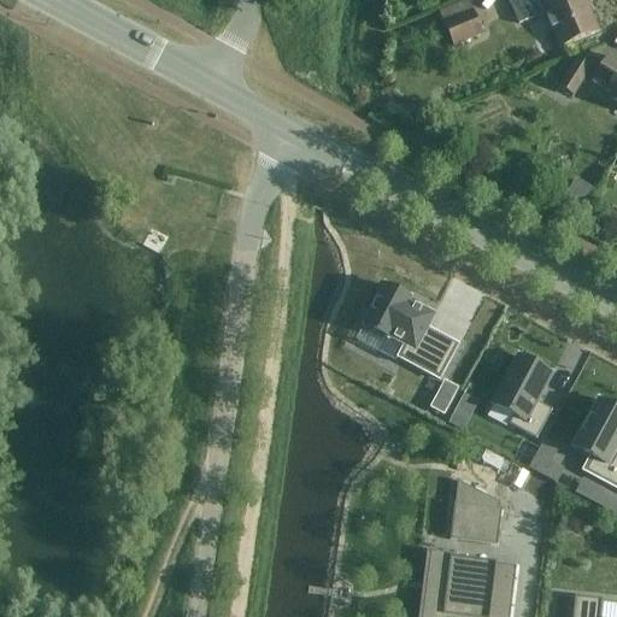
[(507,0),(518,25),(545,13),(559,50),(598,33),(583,0),(507,0)]
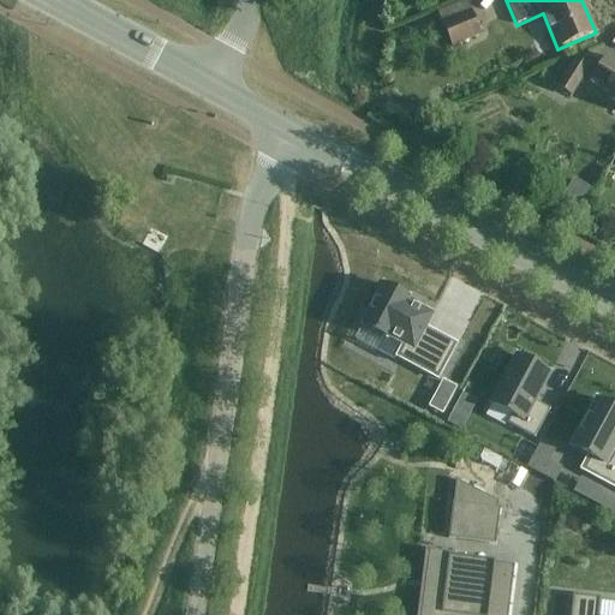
[(471,12),(441,24),(451,47),(481,35),(471,12)]
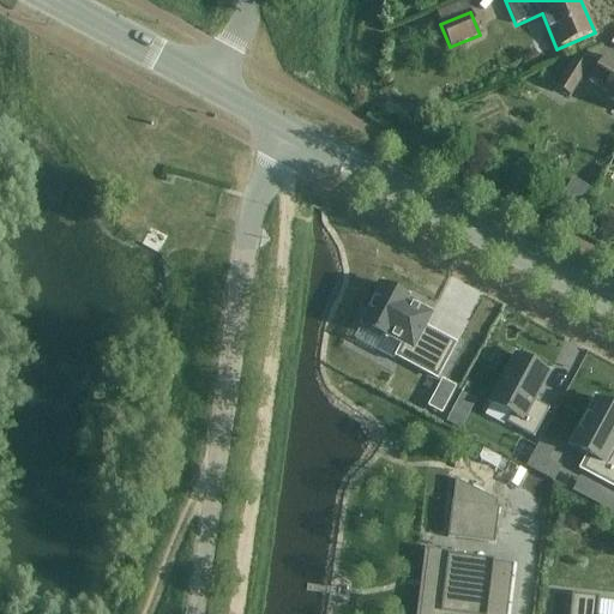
[(609,96),(607,100),(613,103),(613,62),(606,58),(589,83),(609,96)]
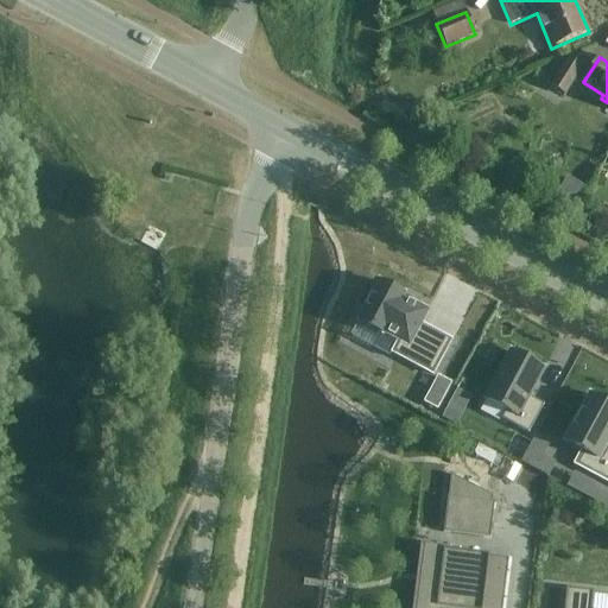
[(567,61),(550,87),(564,95),(581,69),(567,61)]
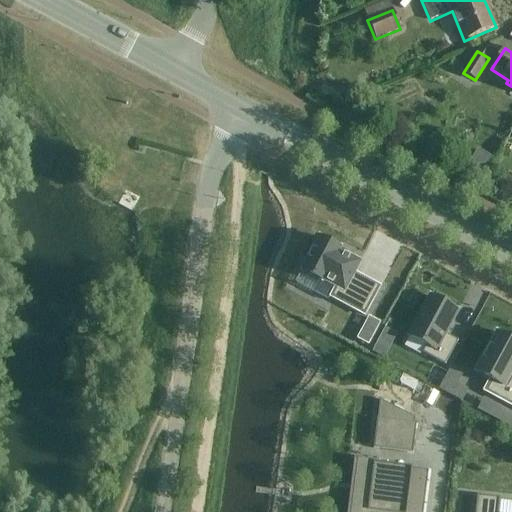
[(493,125),(487,141),(497,145),(503,130),(493,125)]
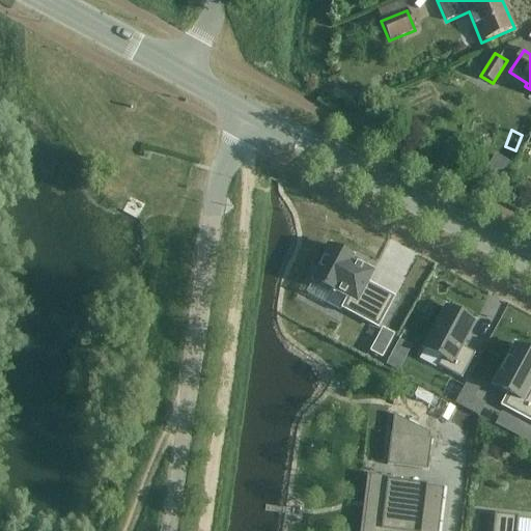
[(494,152),(484,167),(502,178),(511,164),(494,152)]
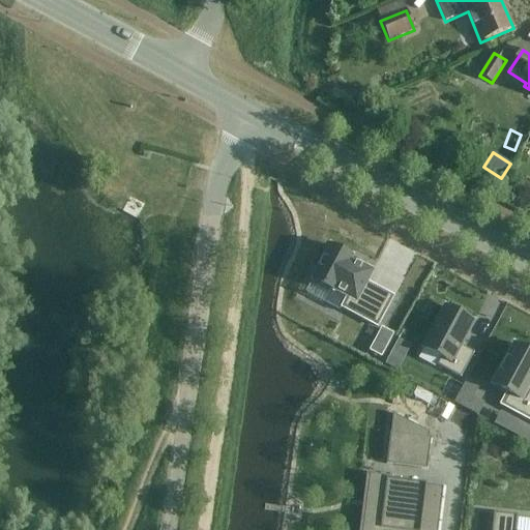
[(314,282),(306,293),(340,311),(342,308),(377,327),(393,297),(365,283),(372,271),(350,260),(352,258),(330,245),(312,281),(314,282)]
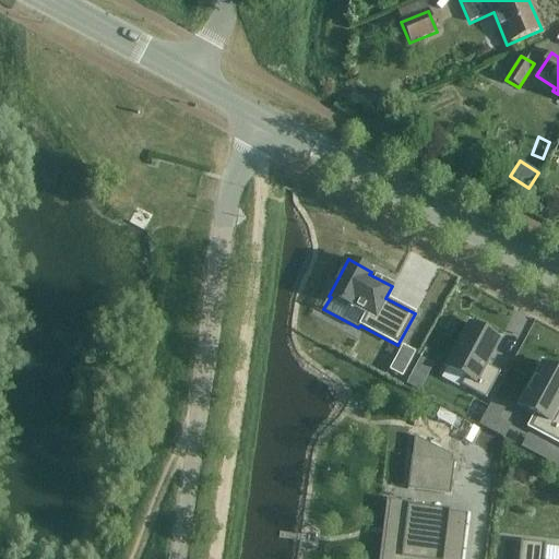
[(468,324),(445,367),(465,378),(460,385),(485,400),(499,372),(486,366),(499,341),(468,324)]
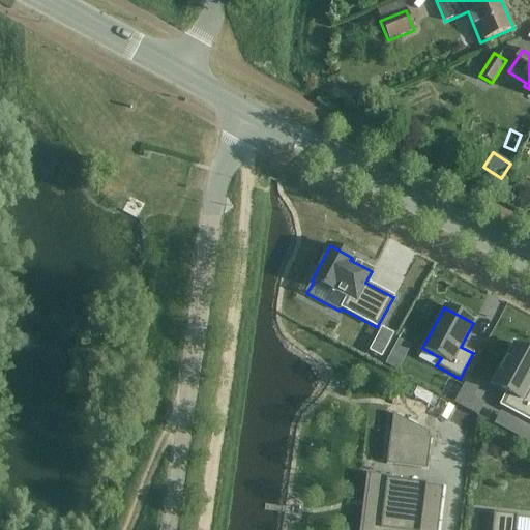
[(381,326),(370,348),(381,354),(392,331),(381,326)]
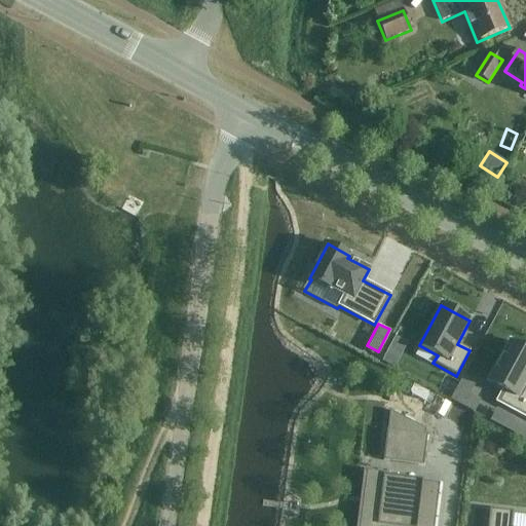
[(525,350),(510,342),(488,382),(503,390),(496,403),(525,418),(525,380),(525,381),(525,380),(525,350)]
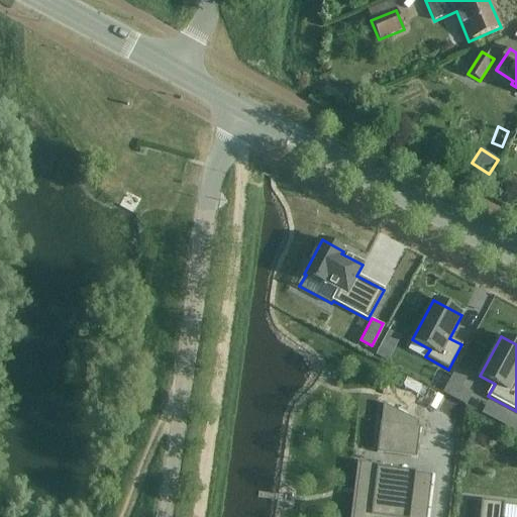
[(383,341),(377,352),(387,358),(393,346),(383,341)]
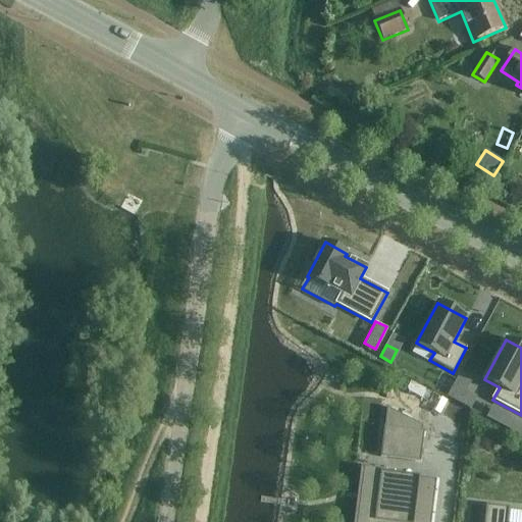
[(460,372),(448,395),(470,407),(477,395),(466,388),(472,378),(460,372)]
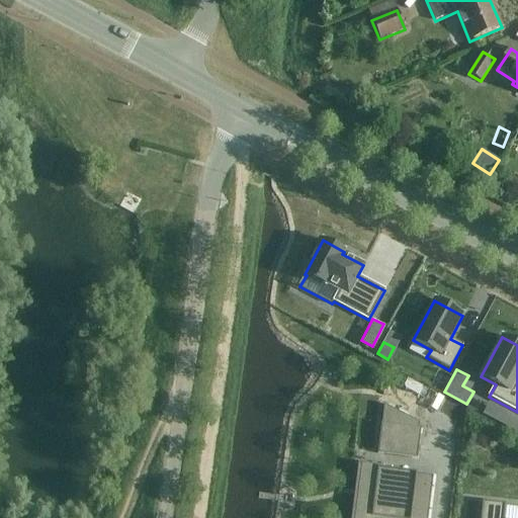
[(408,377),(405,384),(406,387),(416,393),(419,392),(423,384),(408,377)]
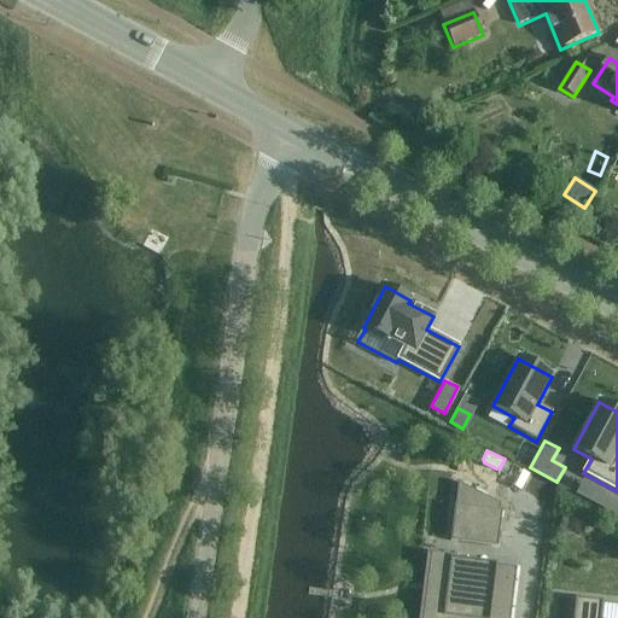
[(459,482),(450,541),(497,548),(502,512),(500,512),(501,505),(459,482)]
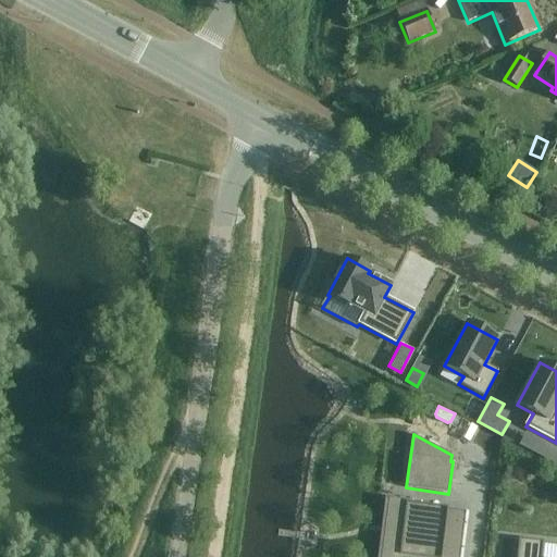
[(556,446),(537,437),(531,450),(555,462),(556,457),(556,446)]
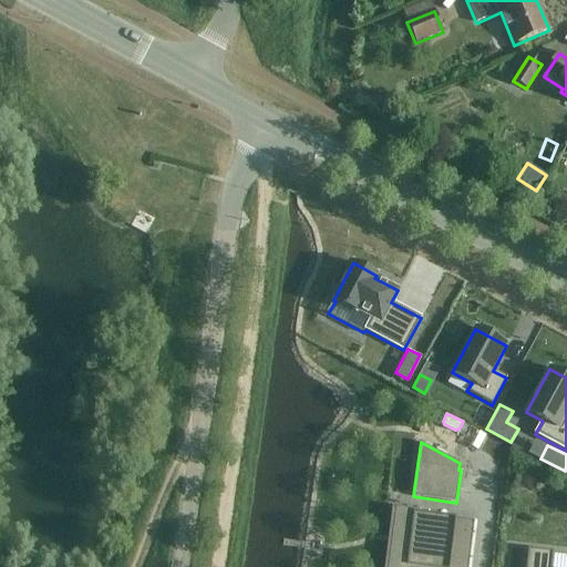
[(391,547),(388,566),(467,566),(474,522),(455,519),(455,517),(419,513),(419,511),(394,508),(394,507),(392,507),(391,509),(395,511),(392,534),(402,535),(400,548),(391,547)]
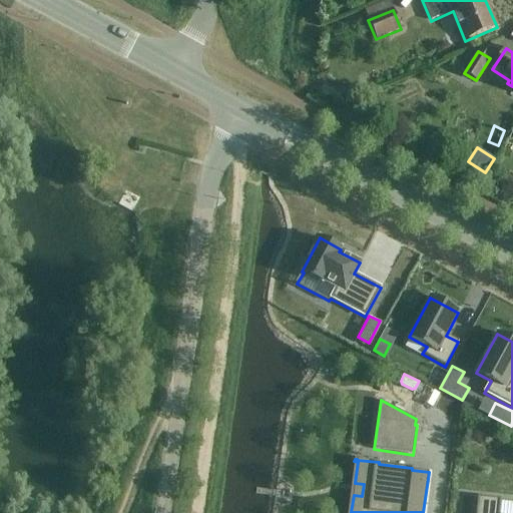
[(477,497),(475,512),(512,512),(512,500),(500,500),(477,497)]
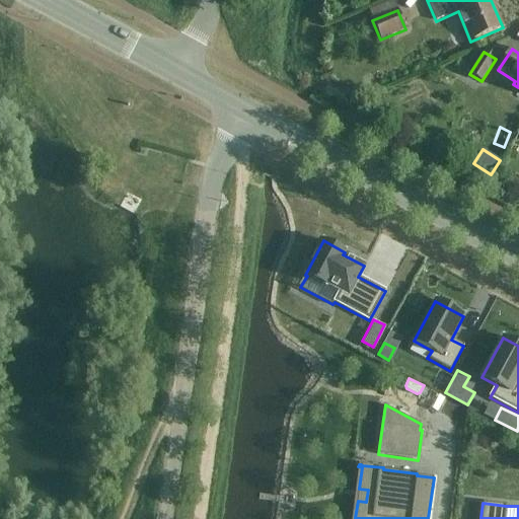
All buildings are outlined.
